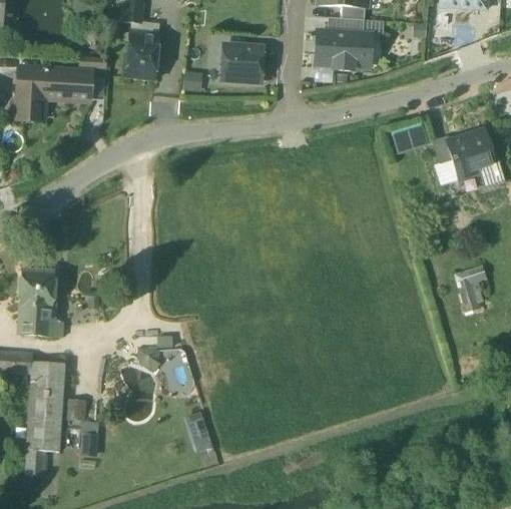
[(74,0),(73,12),(89,14),(91,0),(74,0)]
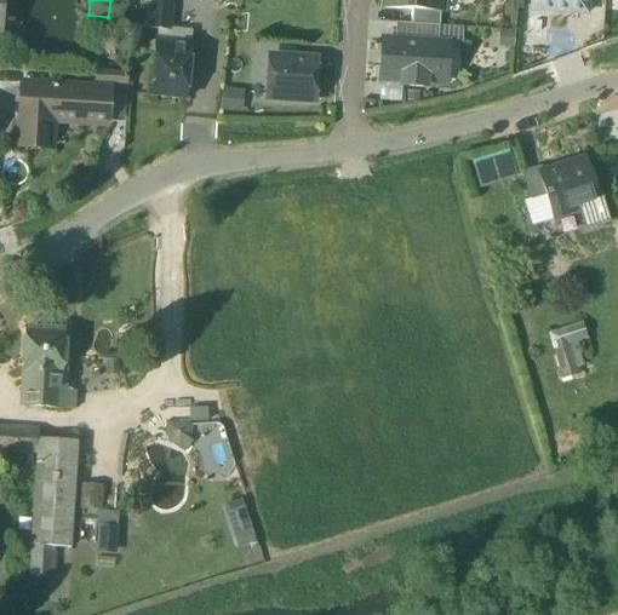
[(159,26),(173,27),(173,24),(176,1),(165,0),(155,0),(152,24),(159,26)]
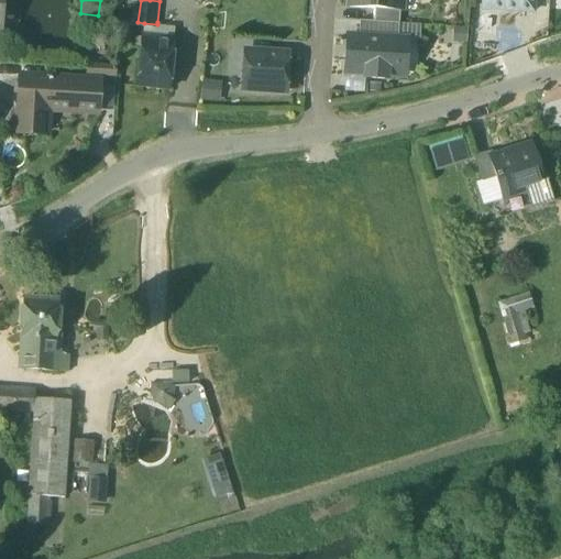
[(484,0),(484,6),(535,9),(535,0),(484,0)]
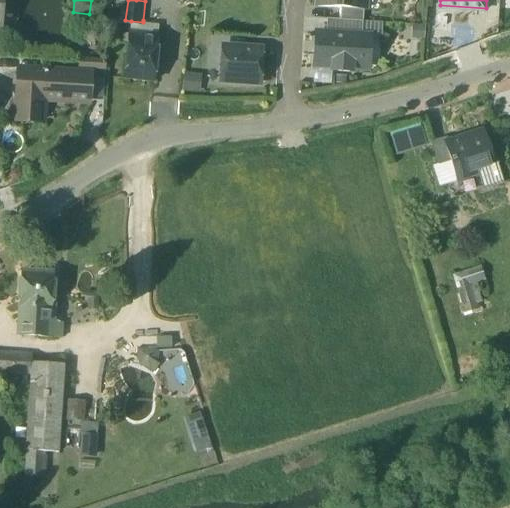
[(342,5),(341,17),(364,19),(365,7),(359,6),(342,5)]
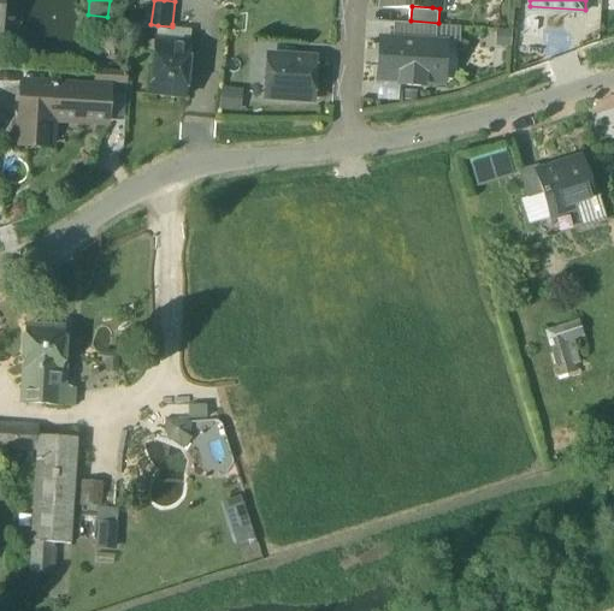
[(437,41),(438,23),(411,21),(395,19),(394,37),(437,41)]
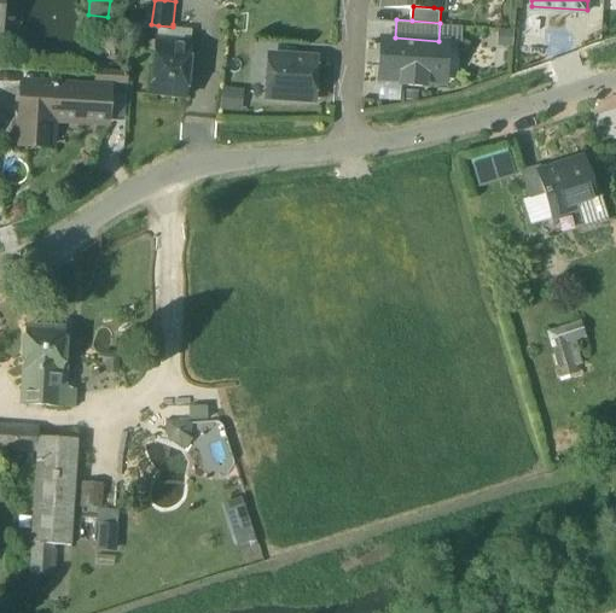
[(464,24),(440,23),(439,41),(441,41),(463,42),(464,24)]
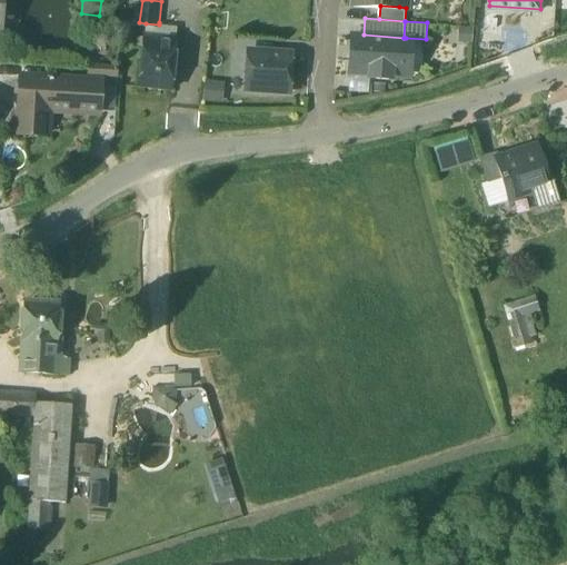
[(145,31),(148,32),(178,36),(179,25),(159,22),(159,25),(146,23),(145,31)]
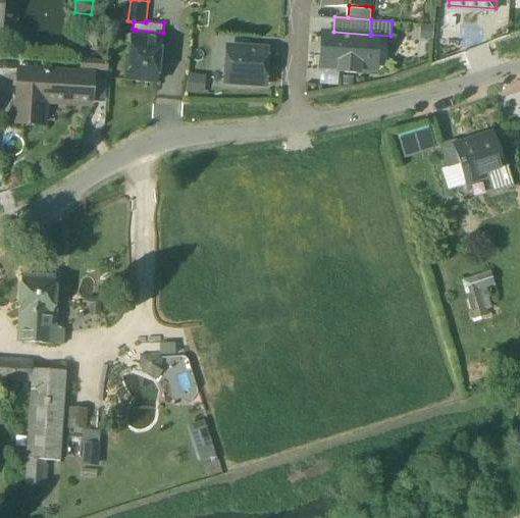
[(421,21),(420,37),(434,37),(435,22),(421,21)]
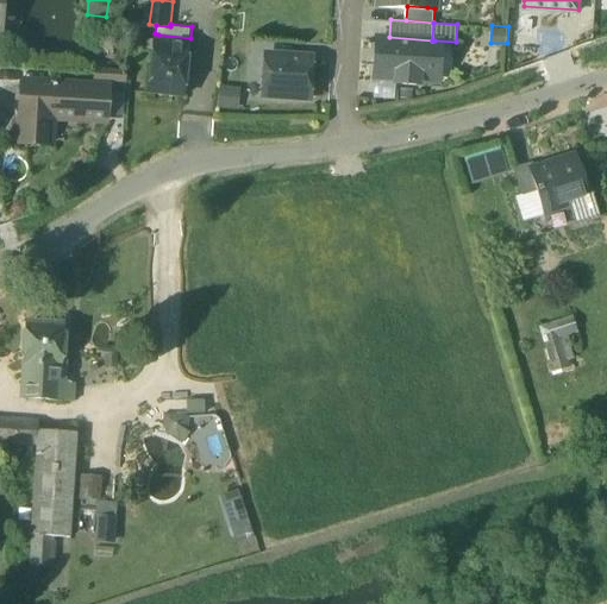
[(150,92),(183,96),(191,38),(158,35),(150,92)]
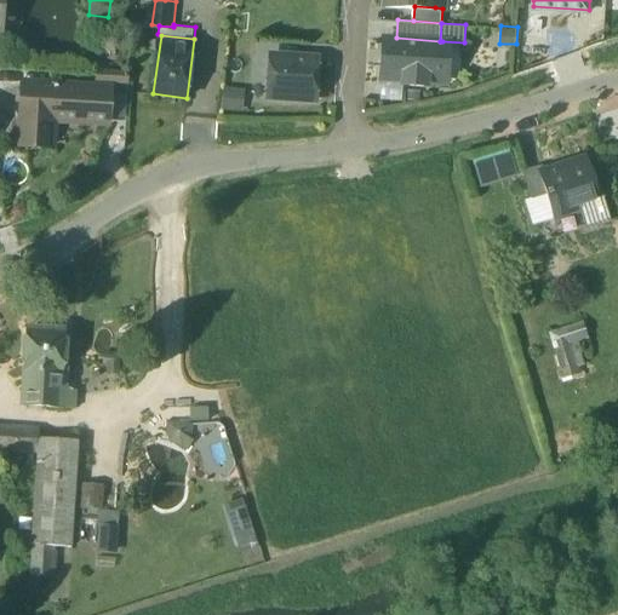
[(404,82),(427,85),(428,79),(440,79),(442,41),(440,41),(396,38),(384,38),(382,76),(405,78),(404,82)]
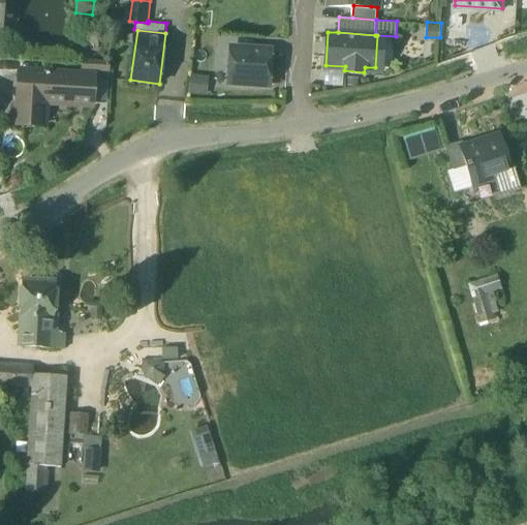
[(228,81),(271,84),(273,48),(231,45),(228,81)]
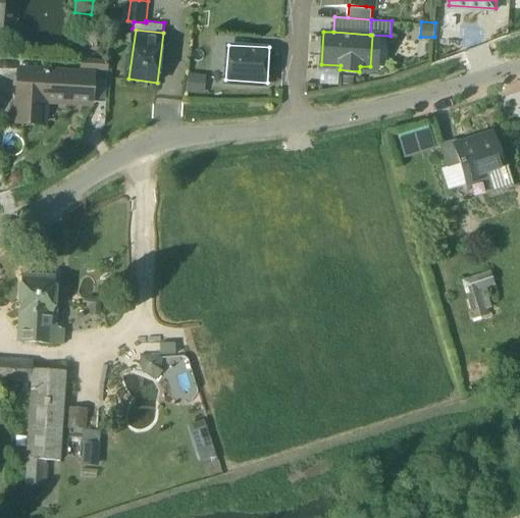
[(108,59),(82,58),(82,66),(108,68),(108,59)]
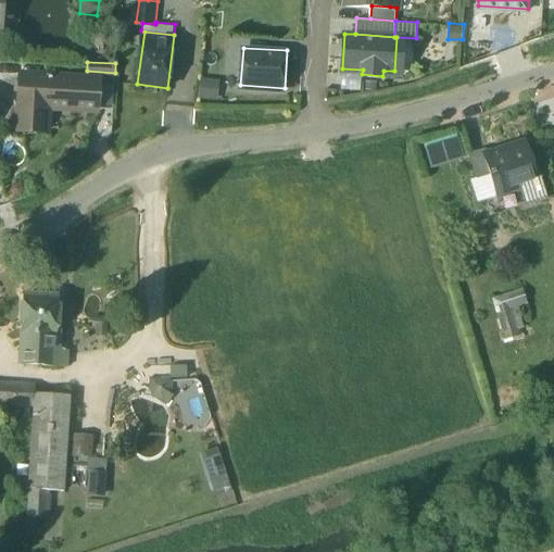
[(361,88),(362,74),(363,70),(342,69),(341,88),(361,88)]
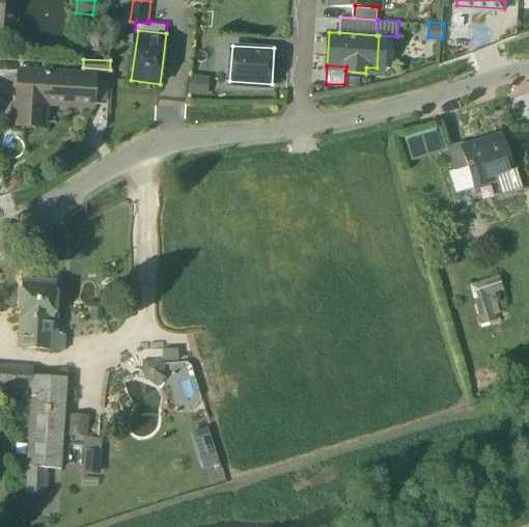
[(94,75),(93,92),(110,92),(112,70),(110,70),(83,67),(82,75),(94,75)]
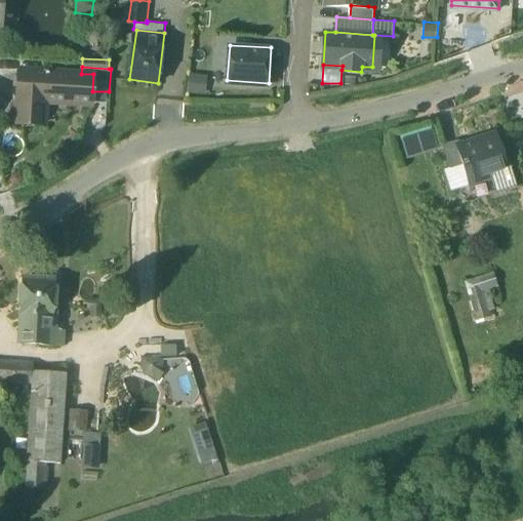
[(16,121),(44,123),(45,98),(92,102),(92,91),(93,74),(81,74),(21,70),(16,121)]
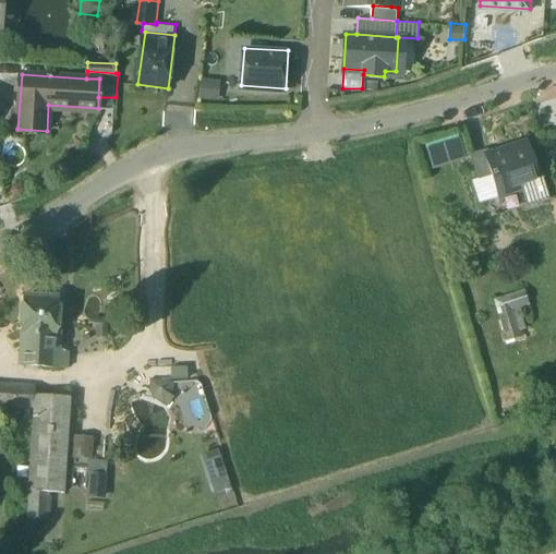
[(221,79),(202,76),(200,97),(219,99),(221,79)]
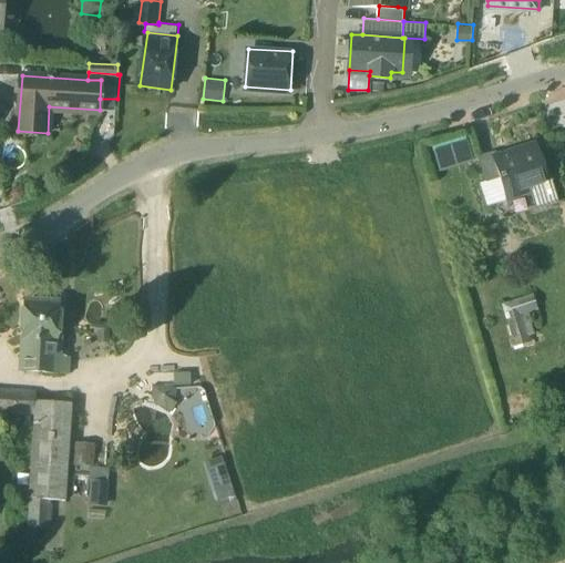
[(431,144),(439,171),(475,160),(468,134),(431,144)]
